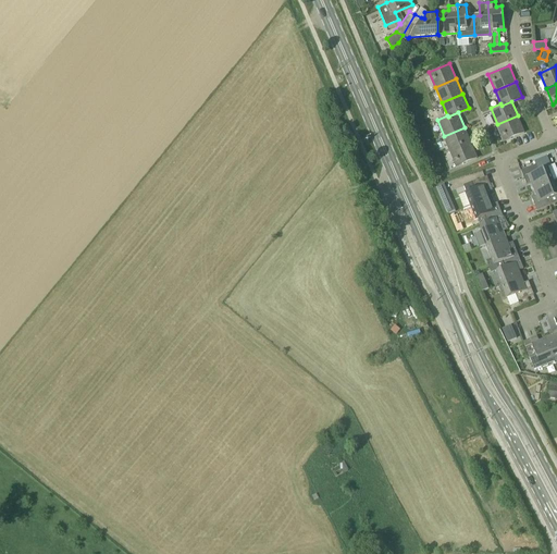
[(503,139),(524,131),(518,115),(497,124),(503,139)]
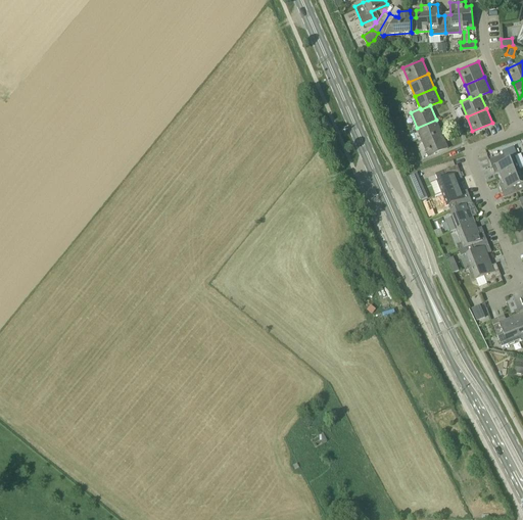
[(442,133),(436,120),(417,128),(422,141),(442,133)]
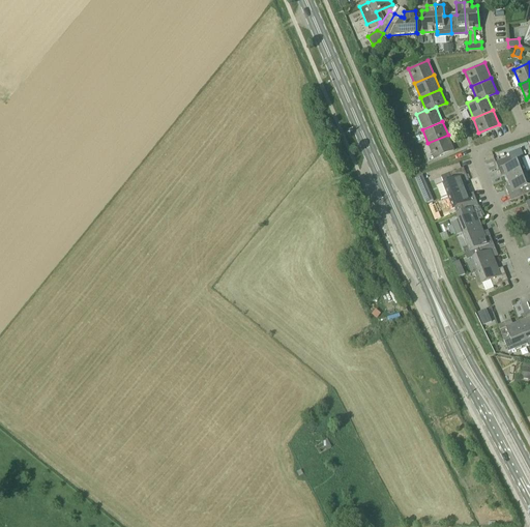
[(434,156),(453,148),(448,135),(428,143),(434,156)]
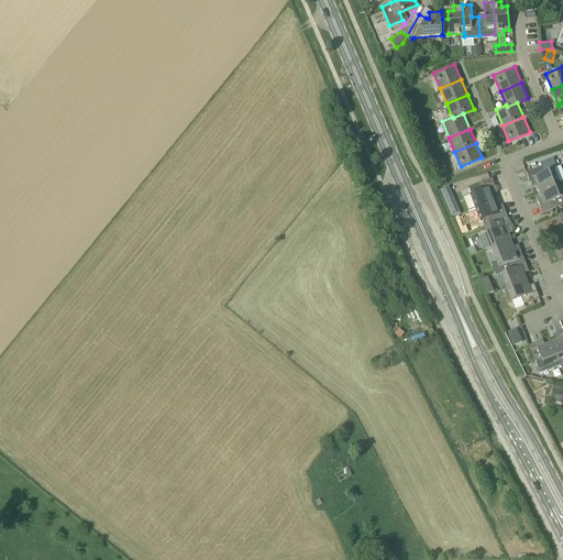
[(531,184),(537,182),(539,188),(560,179),(562,178),(562,165),(562,164),(558,165),(554,155),(542,161),(543,163),(527,169),(531,184)]
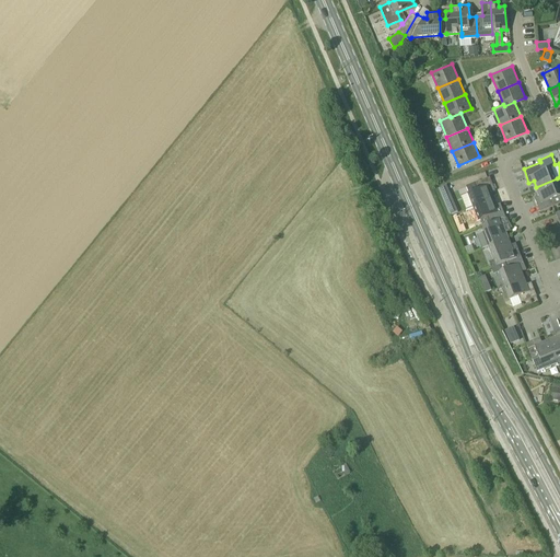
[(456,186),(478,177),(475,171),(453,180),(456,186)]
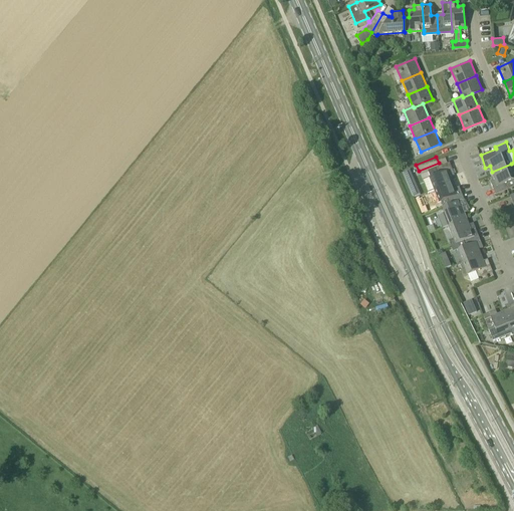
[(452,180),(450,175),(455,173),(450,161),(435,166),(437,172),(429,176),(434,188),(452,180)]
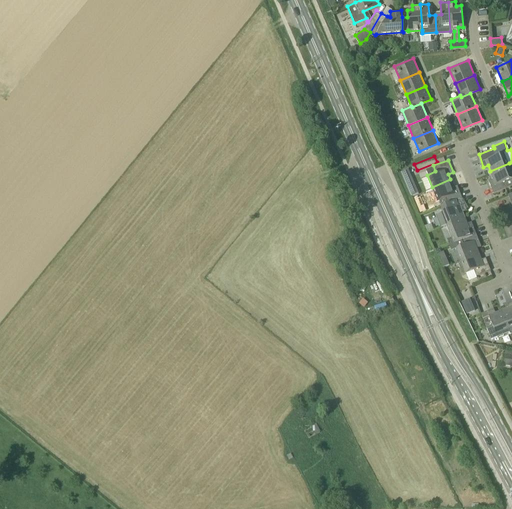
[(511,171),(509,163),(490,171),(492,177),(488,179),(492,191),(511,184),(511,171)]
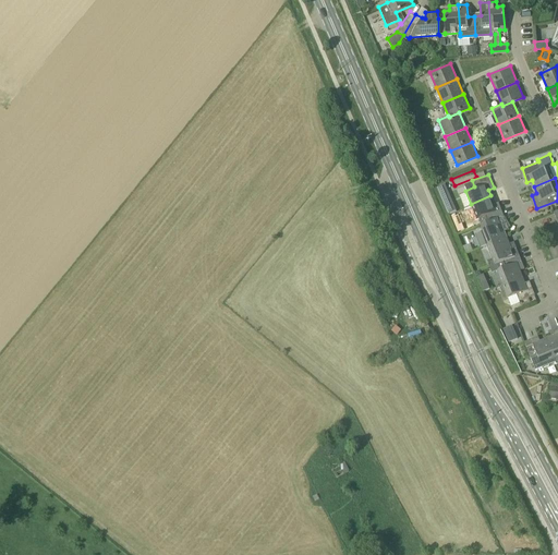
[(445,182),(437,185),(449,212),(456,208),(445,182)]
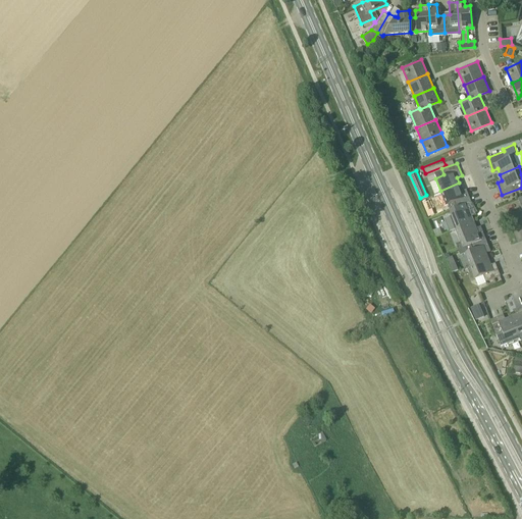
[(466,188),(462,190),(459,183),(440,191),(446,204),(448,203),(450,208),(471,200),(466,188)]
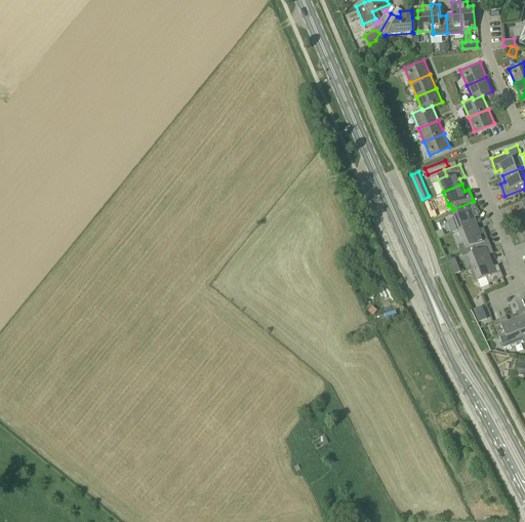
[(452,231),(457,229),(477,222),(475,215),(479,213),(474,201),(452,209),(455,215),(448,217),(452,231)]
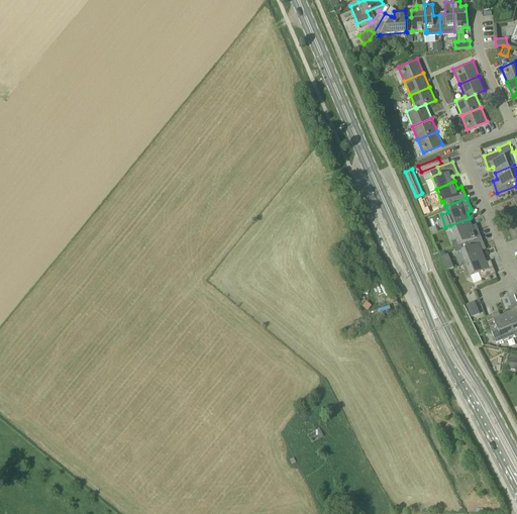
[(457,243),(460,242),(481,234),(477,222),(472,224),(470,218),(450,225),(457,243)]
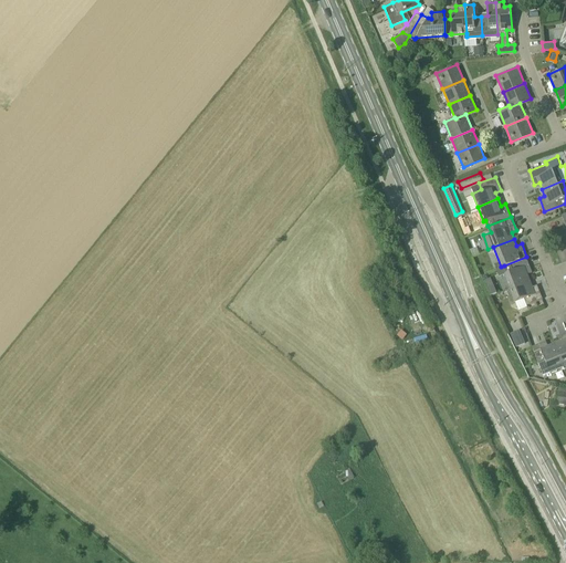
[(503,273),(509,287),(530,278),(527,272),(532,270),(526,257),(504,266),(506,272),(503,273)]
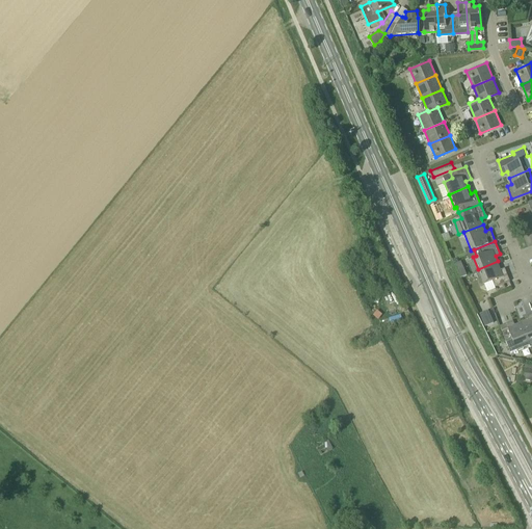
[(505,266),(501,268),(498,261),(478,269),(483,283),(493,279),(495,285),(510,280),(505,266)]
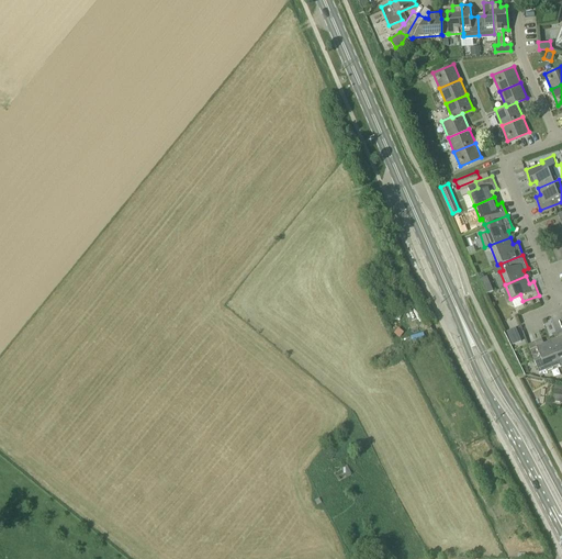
[(483,284),(486,291),(493,289),(490,281),(483,284)]
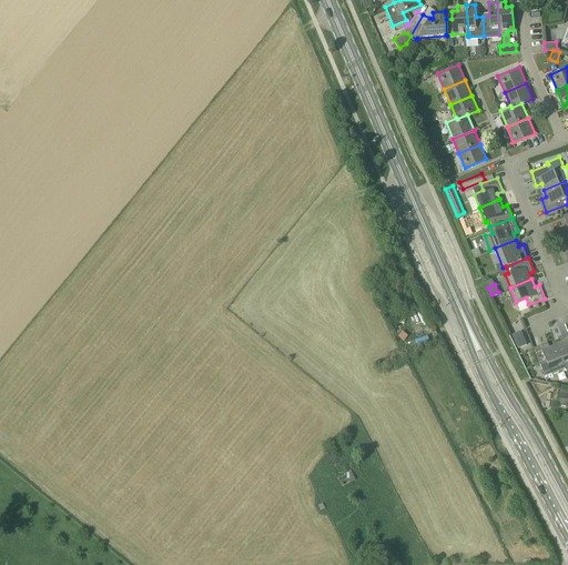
[(515,341),(517,346),(518,346),(527,343),(526,343),(524,338),(521,330),(513,334),(515,341)]
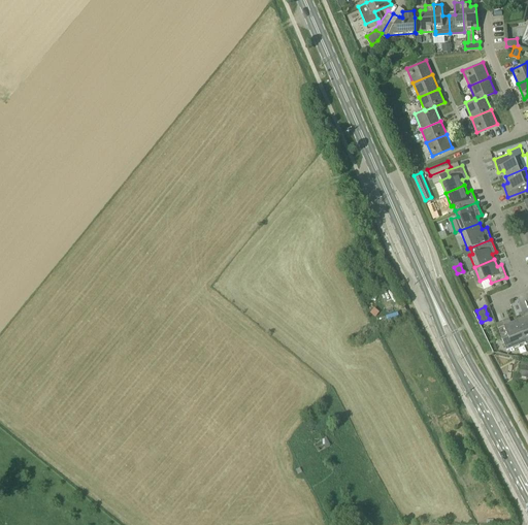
[(517,318),(526,339),(526,341),(527,340),(527,307),(521,312),(523,316),(517,318)]
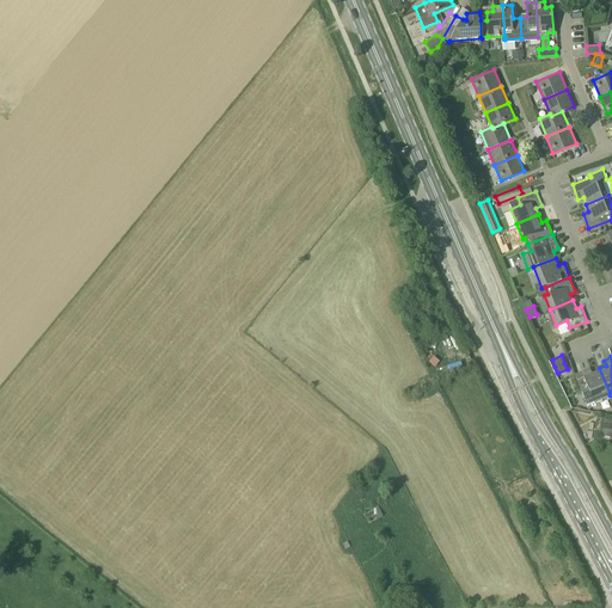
[(591,366),(575,372),(587,403),(610,393),(599,368),(592,372),(591,366)]
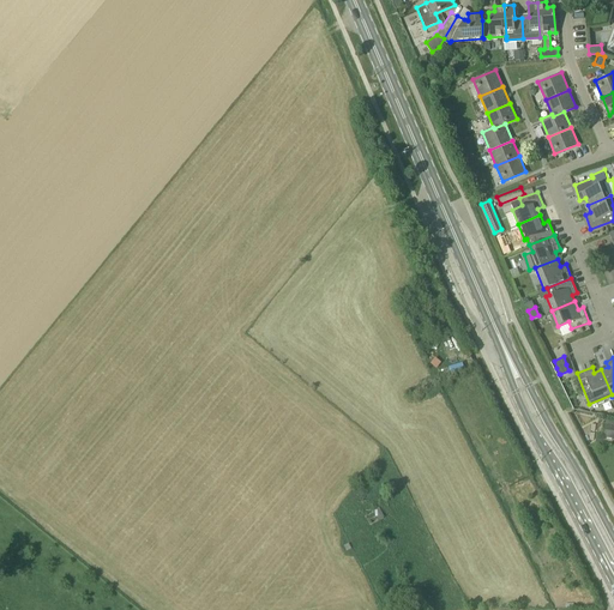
[(613,418),(605,418),(602,434),(613,435),(613,418)]
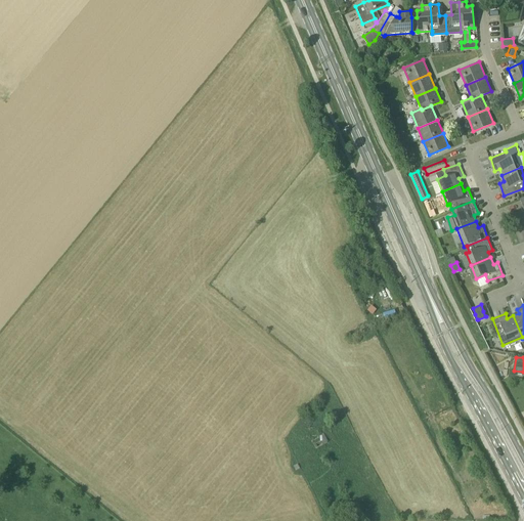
All buildings are outlined.
